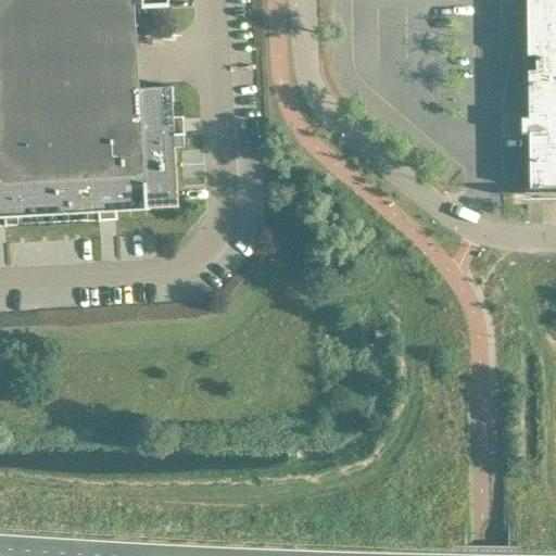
[(0,0),(0,70),(42,68),(108,65),(138,63),(137,43),(134,1),(141,0),(141,9),(166,8),(166,0),(0,0)]
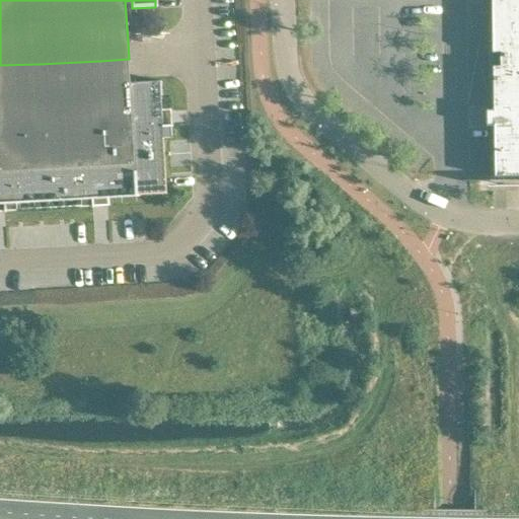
[(518,0),(491,0),(492,53),(499,52),(499,65),(492,65),(493,108),(486,108),(486,126),(493,126),(494,176),(518,175),(518,0)]
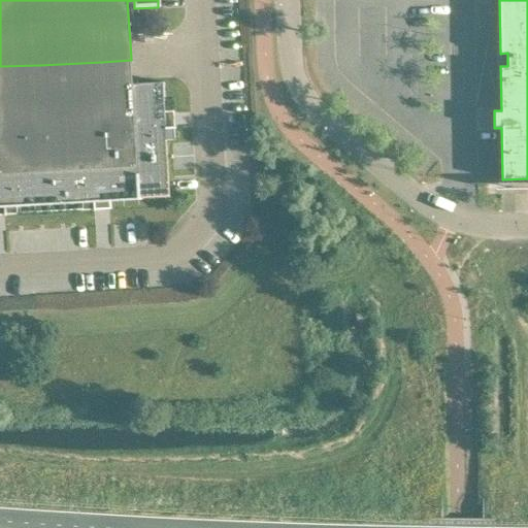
[(131,60),(102,62),(105,132),(109,199),(141,197),(169,196),(166,139),(174,138),(173,128),(175,128),(175,126),(173,127),(172,112),(164,112),(163,81),(132,84),(132,79),(131,60)]
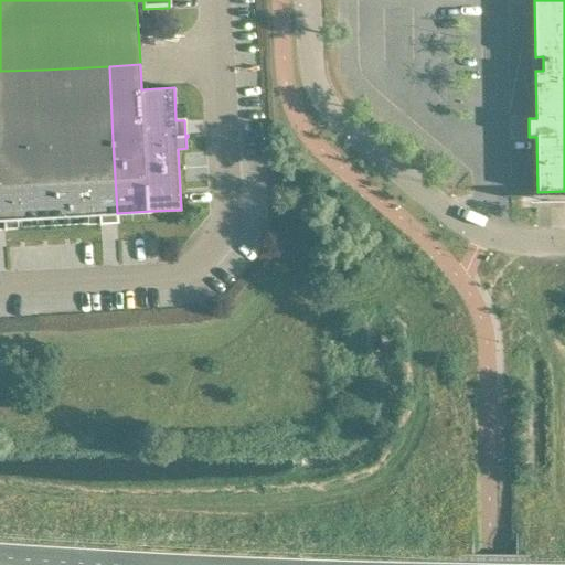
[(109,66),(43,70),(48,145),(52,216),(88,215),(88,216),(88,223),(99,223),(99,225),(102,225),(102,223),(117,222),(117,215),(117,213),(113,141),(109,66)]
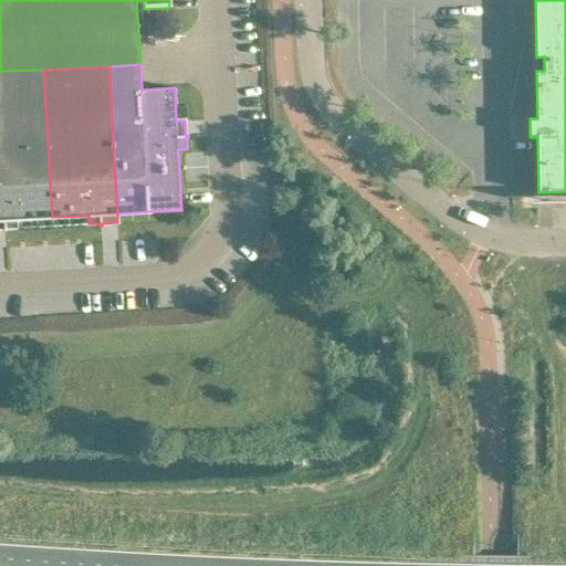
[(43,70),(0,71),(0,228),(4,229),(4,230),(7,230),(7,229),(18,228),(17,221),(17,219),(52,217),(48,145),(43,70)]
